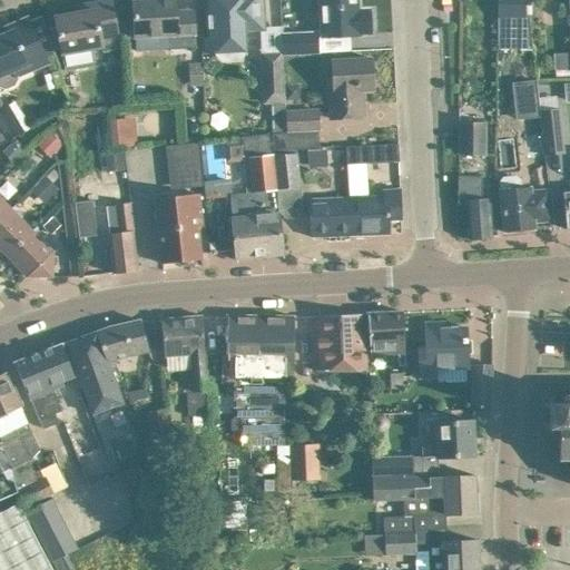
[(57,27),(46,29),(52,51),(60,50),(65,72),(94,67),(94,66),(90,49),(101,47),(101,51),(117,49),(116,38),(118,37),(115,22),(110,0),(88,5),(89,11),(55,17),(57,27)]
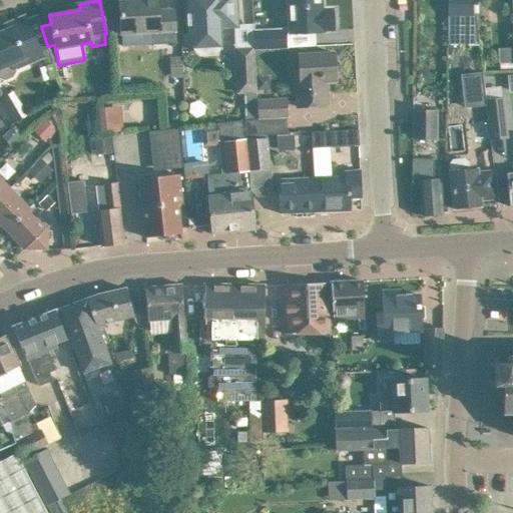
[(136,0),(119,1),(120,19),(120,21),(121,34),(122,46),(150,44),(176,43),(175,29),(174,9),(158,10),(157,0),(136,0)]
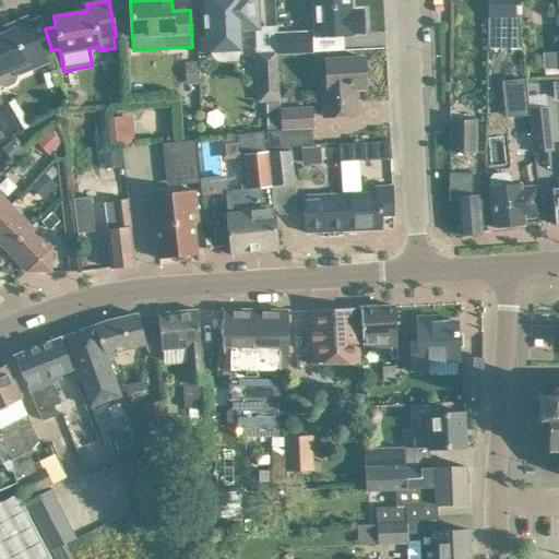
[(203,0),(206,38),(201,39),(201,51),(211,50),(211,54),(218,60),(234,59),(239,54),(238,30),(258,28),(257,0),(203,0)]
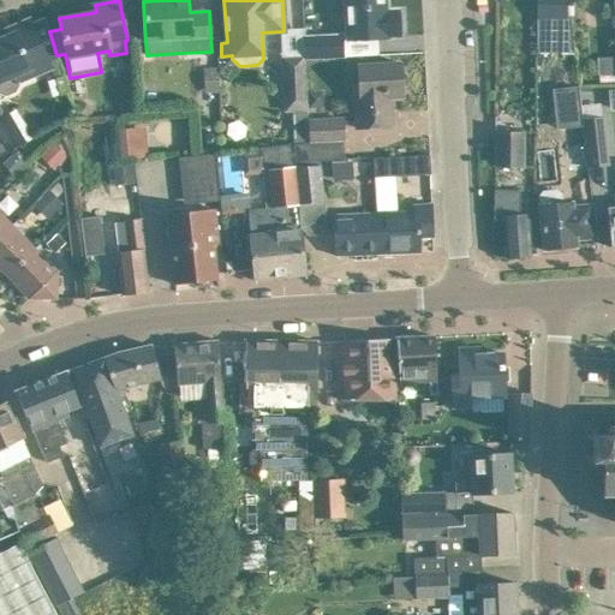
[(386,0),(345,0),(347,40),(364,40),(388,39),(388,37),(400,37),(399,11),(387,11),(386,0)]
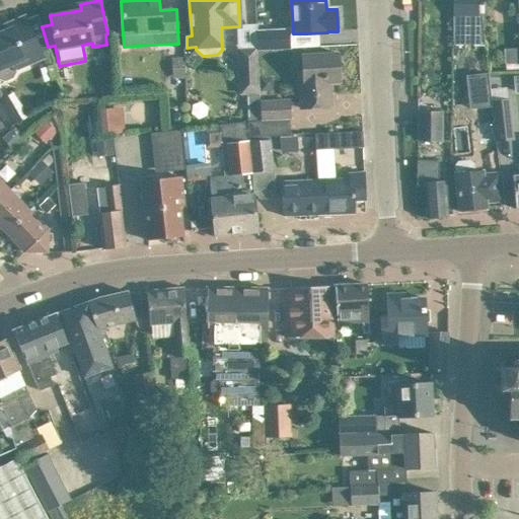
[(477,0),(452,0),(453,16),(453,27),(452,45),(485,46),(482,15),(478,15),(477,0)]
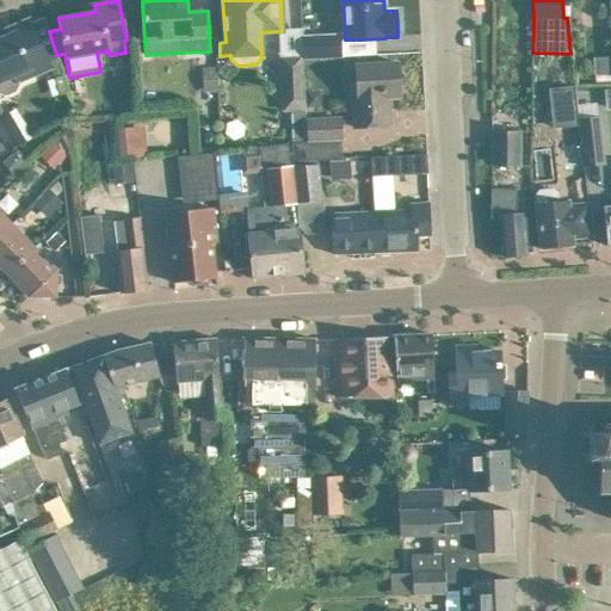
[(14,34),(0,38),(0,93),(6,96),(17,91),(19,84),(18,82),(50,68),(48,63),(57,59),(56,55),(49,31),(44,18),(31,24),(30,20),(12,28),(14,34)]
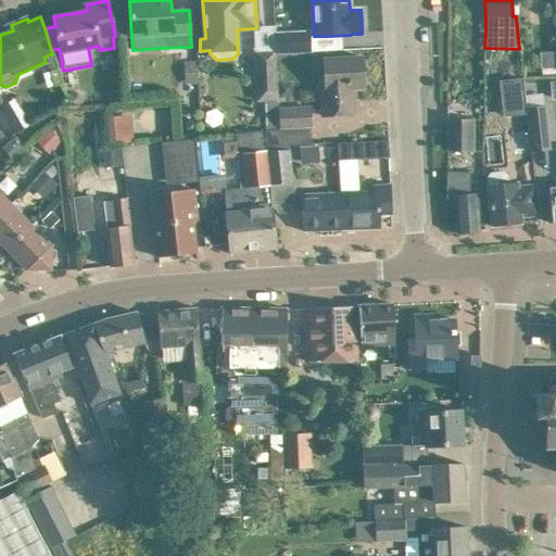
[(130,21),(117,21),(118,38),(131,37),(130,23),(130,21)]
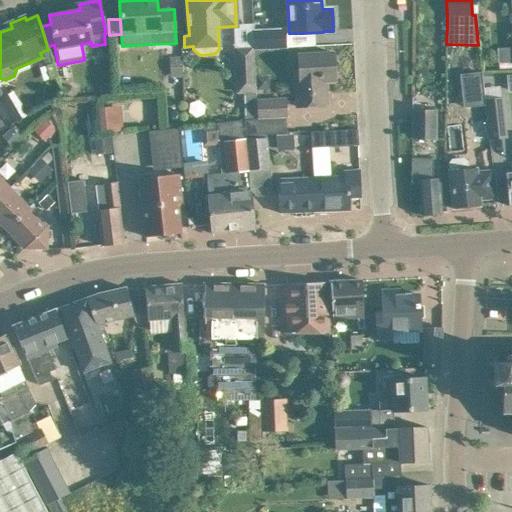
[(253,31),(253,47),(254,49),(285,48),(285,30),(253,31)]
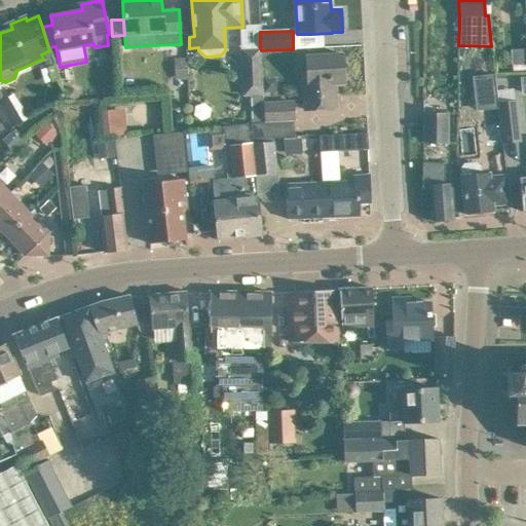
[(250,95),(252,124),(265,122),(263,104),(261,50),(260,48),(242,49),(245,95),(250,95)]
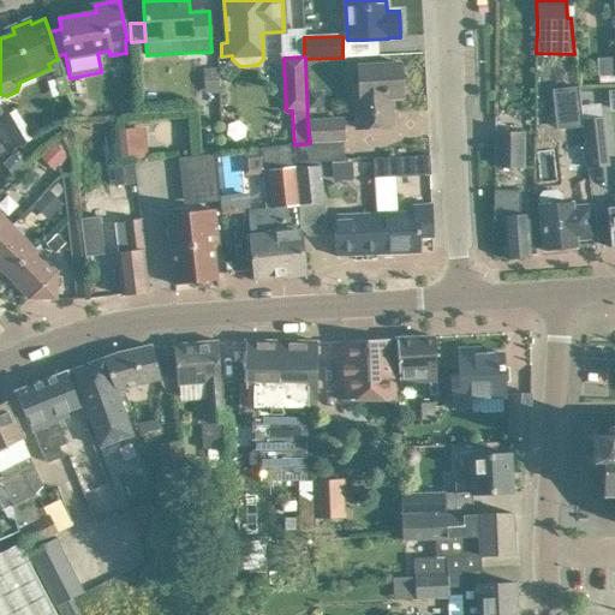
[(401,64),(358,66),(359,87),(354,87),(357,129),(393,126),(390,97),(402,97),(401,64)]
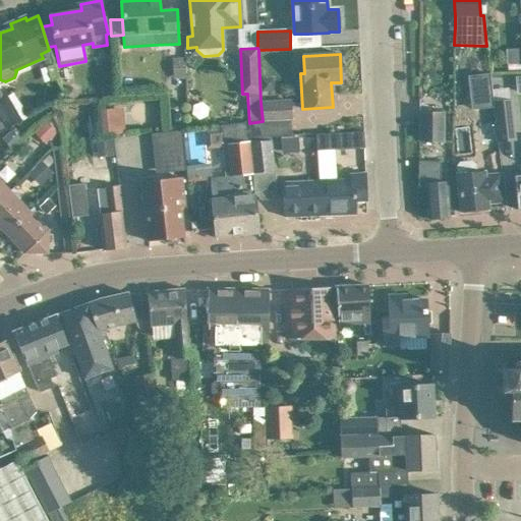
[(185,58),(172,58),(172,79),(185,78),(185,58)]
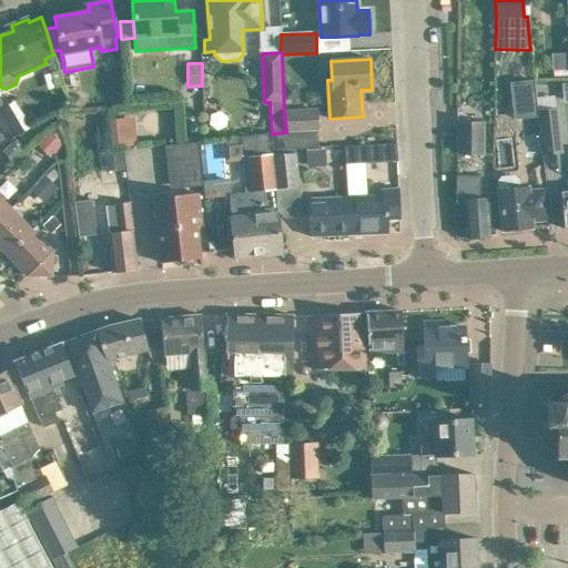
[(534,81),(509,83),(513,119),(538,117),(537,112),(536,100),(536,95),(534,81)]
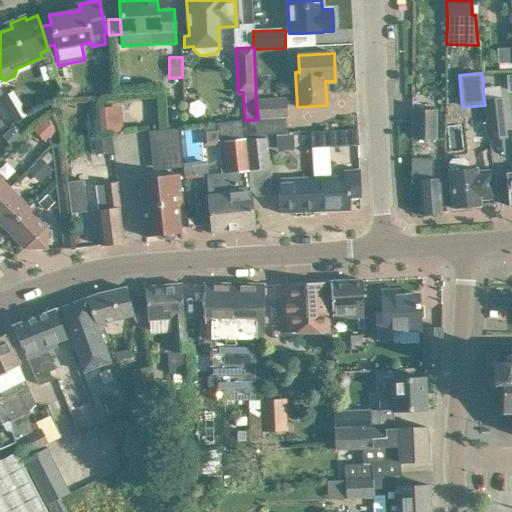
[(14,91),(1,98),(15,122),(28,114),(14,91)]
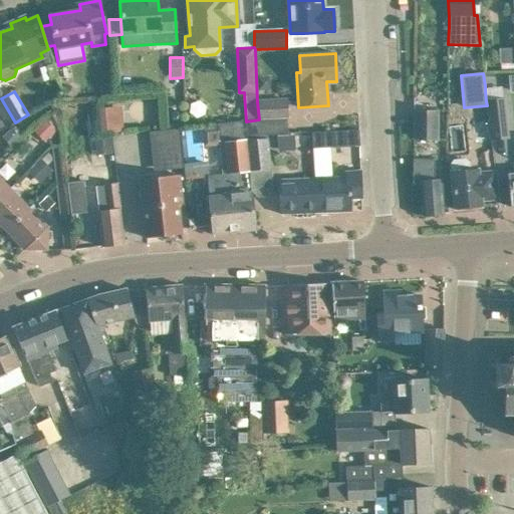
[(205,109),(219,107),(217,93),(203,95),(205,109)]
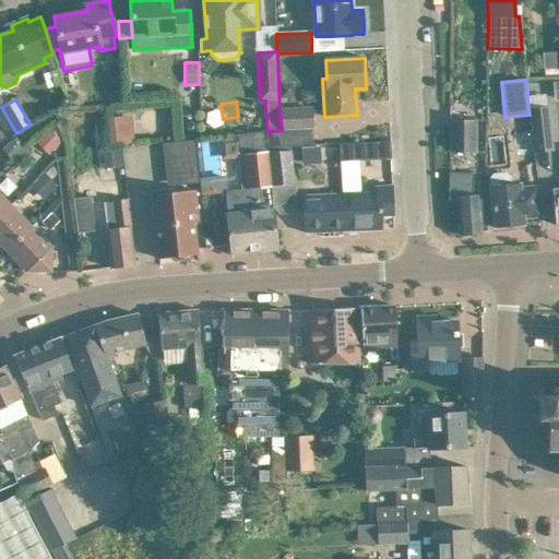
[(126,109),(127,135),(149,134),(146,108),(126,109)]
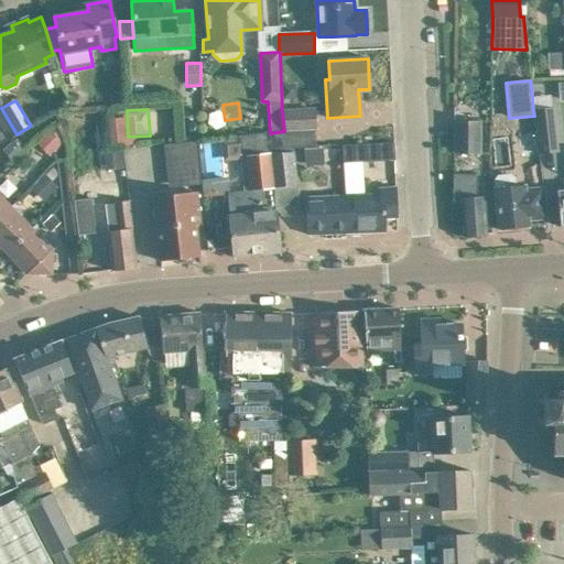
[(313,109),(282,111),(284,131),(314,129),(313,109)]
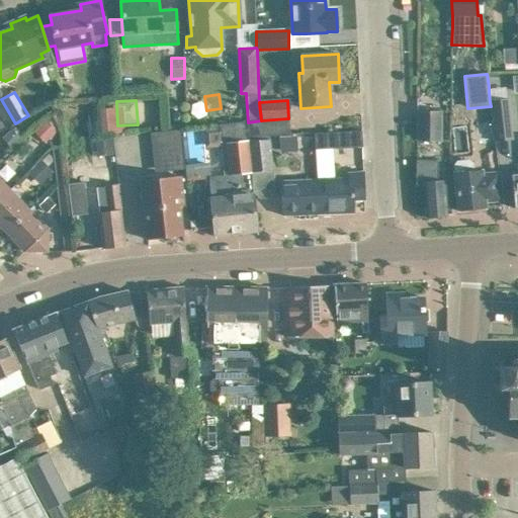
[(509,100),(490,102),(491,106),(492,116),(493,116),(496,142),(513,140),(512,126),(509,100)]
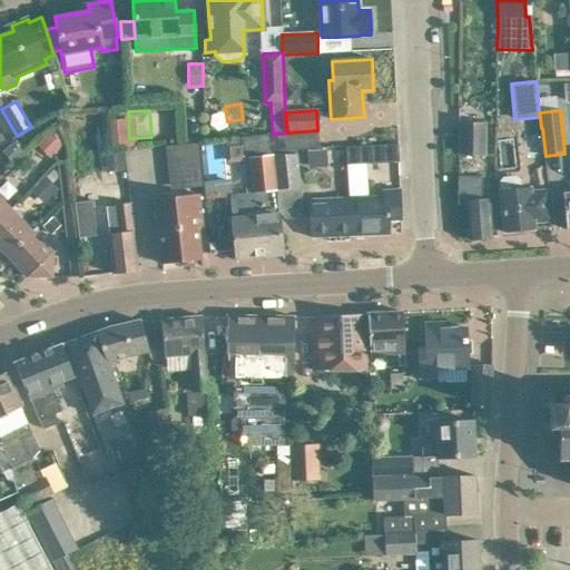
[(487,124),(459,123),(459,154),(485,155),(487,124)]
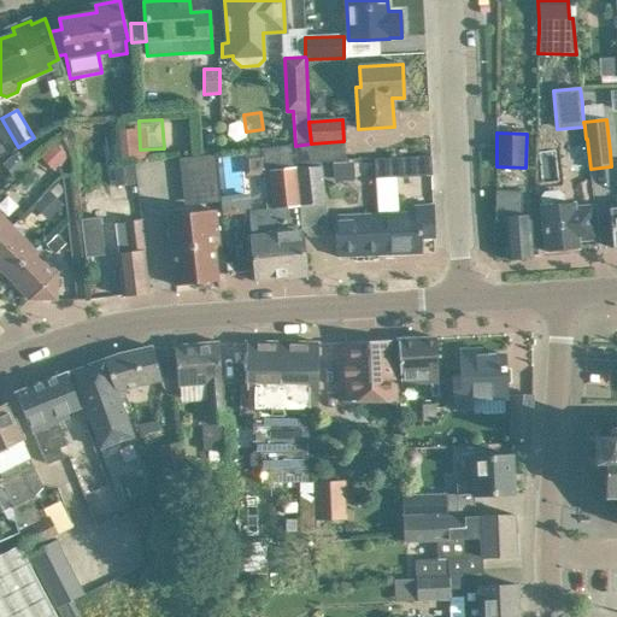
[(311,144),(295,146),(297,163),(345,160),(344,141),(311,144)]
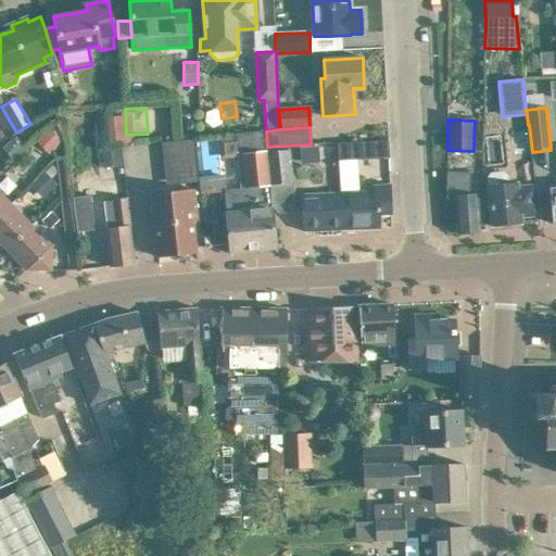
[(134,136),(141,187),(165,184),(159,133),(134,136)]
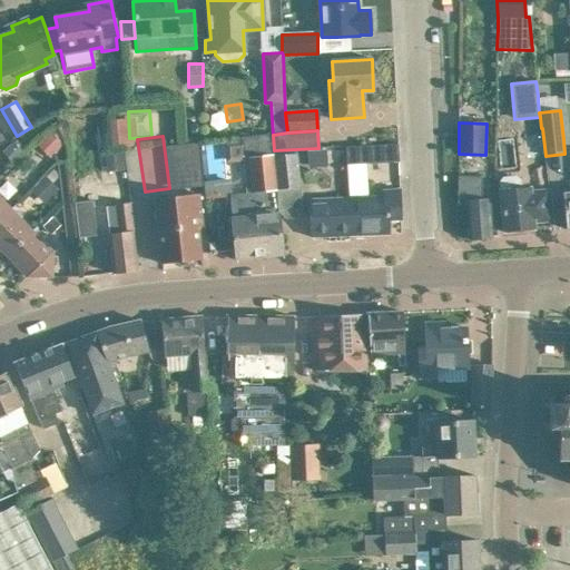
[(254,192),(229,194),(232,218),(231,218),(233,237),(235,251),(236,259),(283,255),(278,214),(273,155),(272,155),(269,138),(245,141),(242,141),(243,158),(249,157),(254,192)]
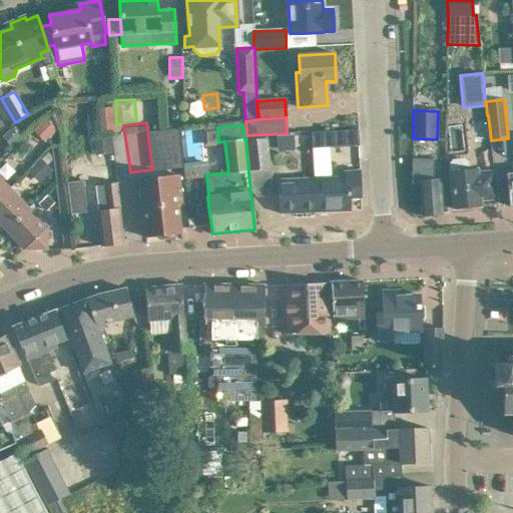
[(11,127),(1,137),(11,147),(21,137),(11,127)]
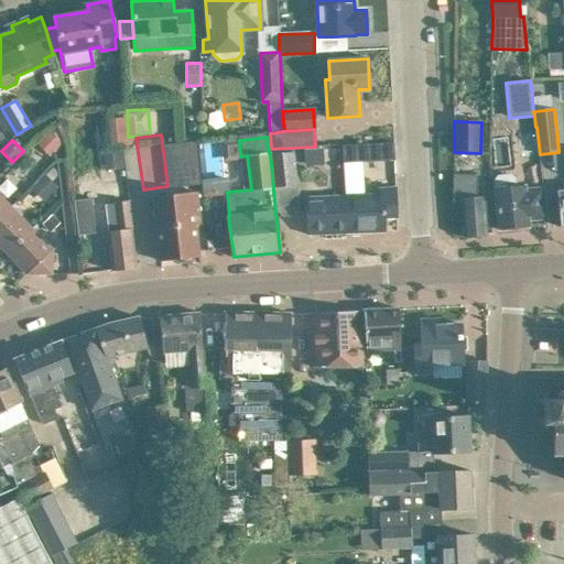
[(192,141),(163,144),(165,160),(197,156),(195,140),(192,141)]
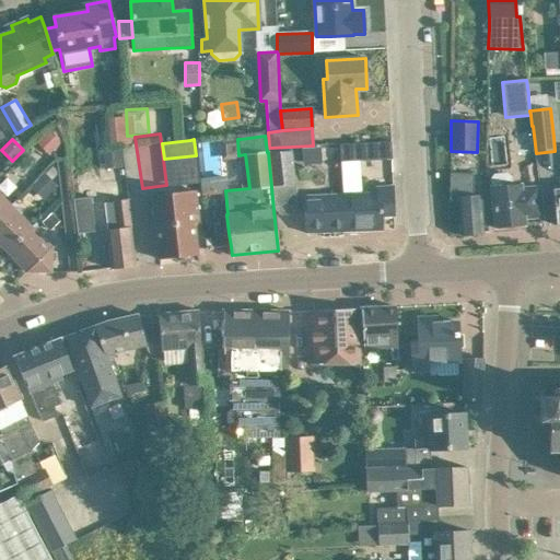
[(392,160),(391,141),(340,144),(340,155),(342,162),(392,160)]
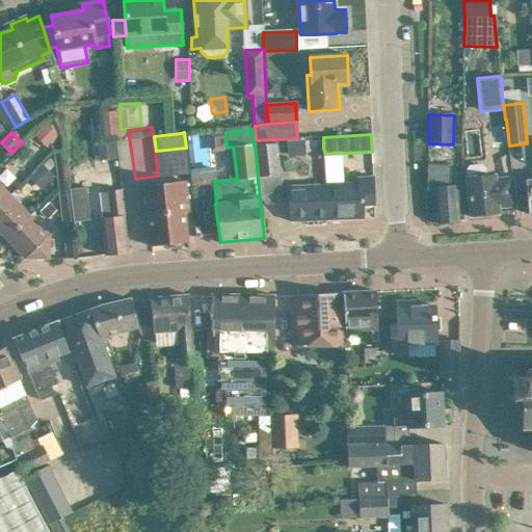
[(277,142),(255,144),(260,200),(283,197),(277,142)]
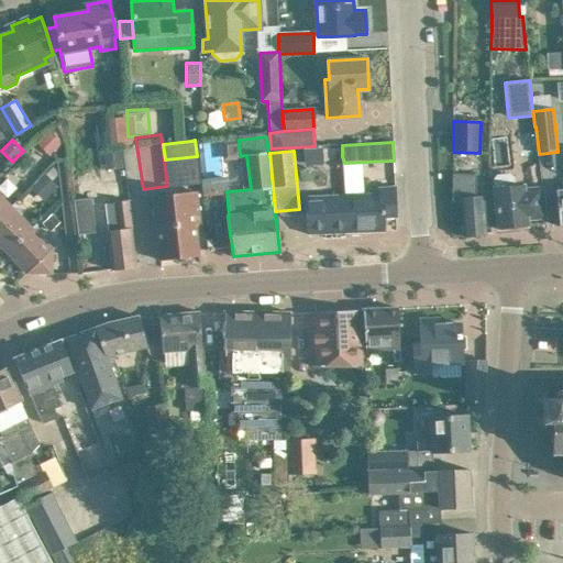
[(476,175),(452,174),(452,201),(461,201),(463,236),(486,234),(483,197),(475,197),(476,175)]
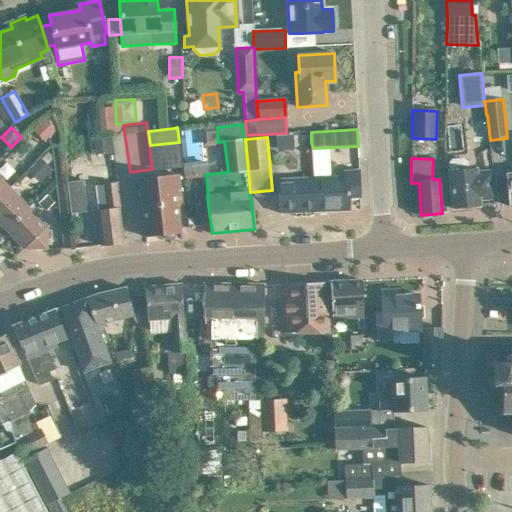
[(449,171),(452,209),(471,207),(470,201),(496,198),(493,168),(476,170),(476,168),(468,169),(467,162),(463,158),(452,160),(449,164),(449,171)]
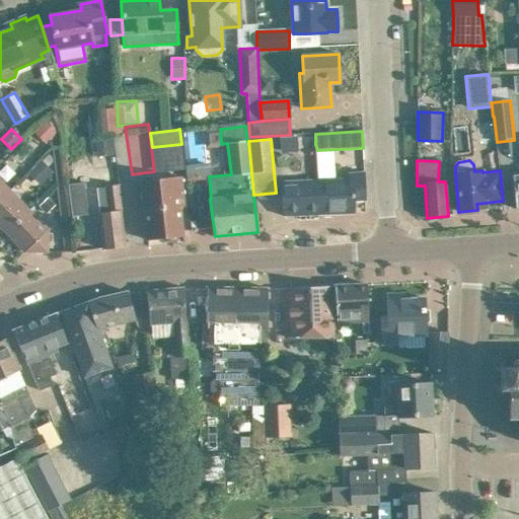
[(36,191),(52,178),(43,168),(28,180),(36,191)]
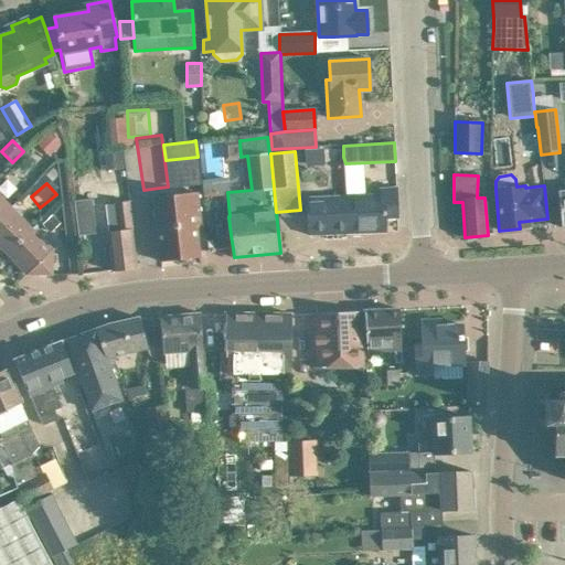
[(397,217),(396,188),(379,189),(379,195),(345,196),(348,233),(385,232),(385,219),(397,217)]
